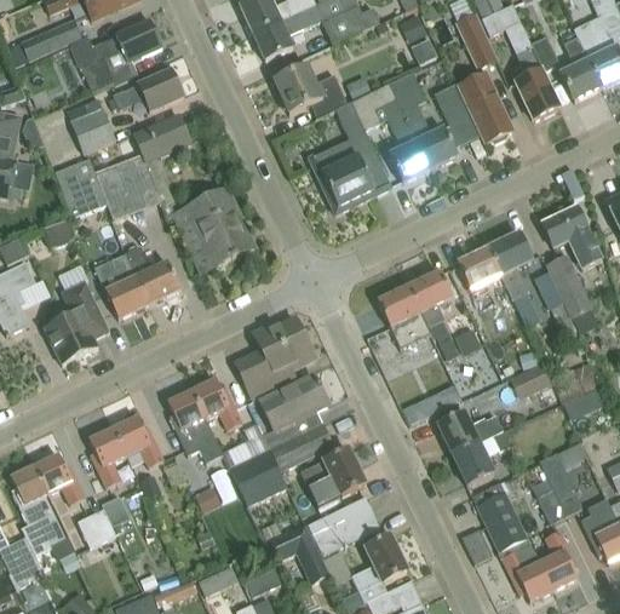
[(107,15),(119,9),(139,0),(49,0),(44,3),(50,15),(80,0),(82,0),(92,21),(107,13),(107,15)]
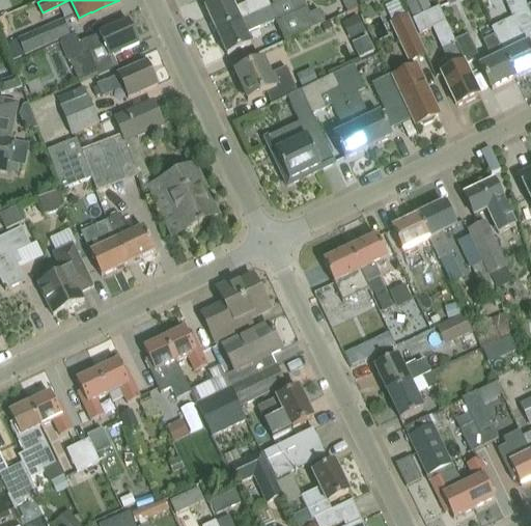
[(213,0),(205,3),(216,28),(270,4),(270,2),(269,0),(247,0),(234,5),(232,0),(213,0)]
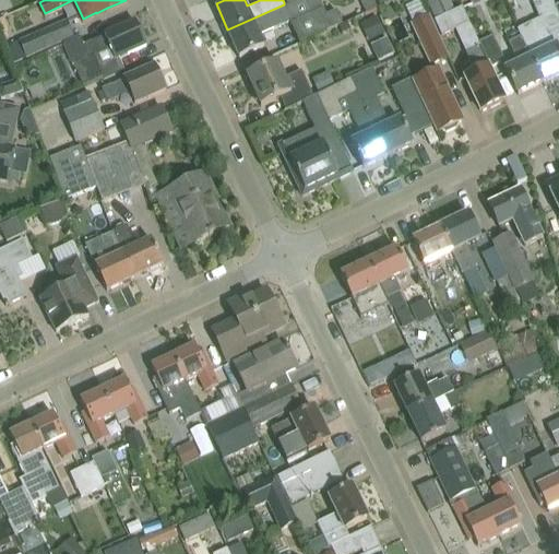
[(293,0),(284,4),(227,30),(239,55),(259,46),(264,44),(259,32),(289,18),(299,38),(342,20),(335,7),(326,11),(323,6),(322,6),(319,0),(293,0)]
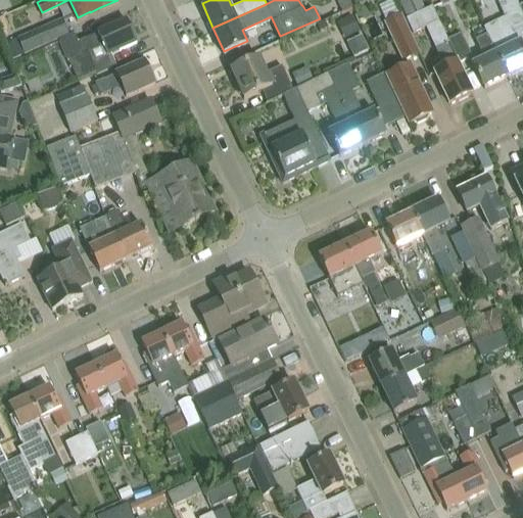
[(338,0),(341,8),(342,7),(351,3),(350,0),(338,0)]
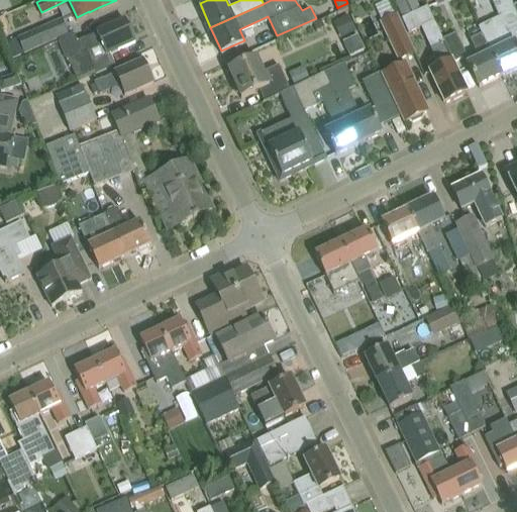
[(427,2),(419,6),(416,0),(395,0),(408,28),(434,16),(427,2)]
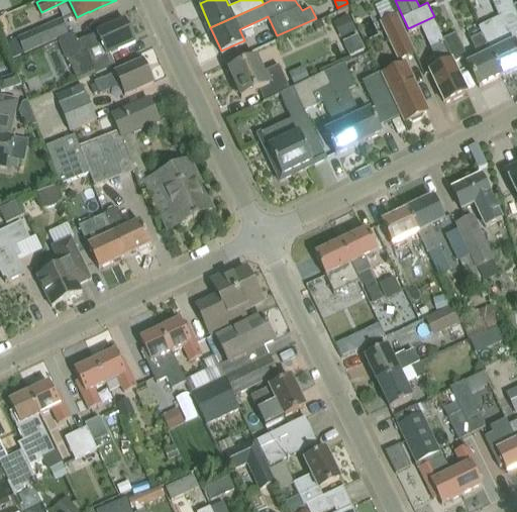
[(492,18),(480,24),(502,73),(516,65),(516,9),(513,0),(492,0),(498,15),(492,18)]
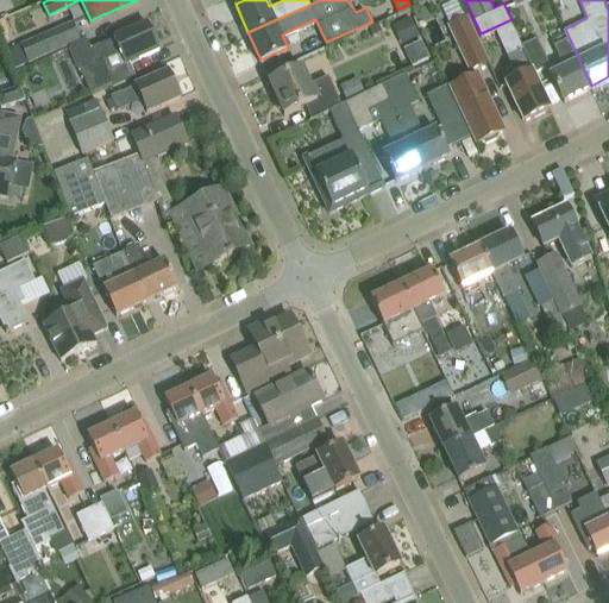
[(409,14),(391,22),(401,42),(419,33),(409,14)]
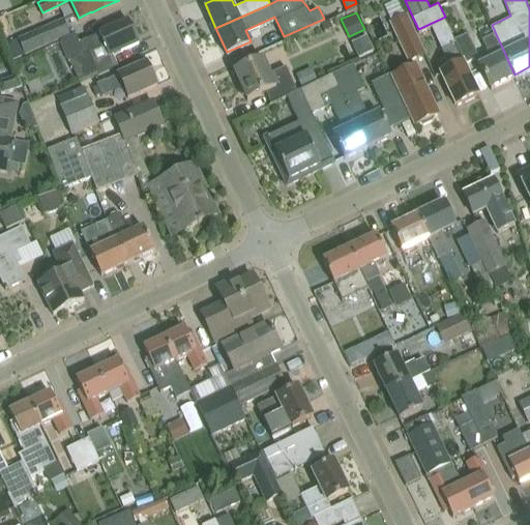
[(18,35),(6,40),(12,56),(25,51),(68,31),(61,13),(17,34),(18,35)]
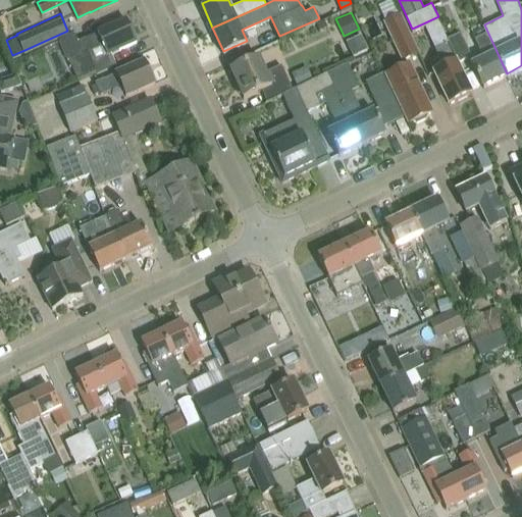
[(400,13),(386,18),(385,19),(403,55),(417,48),(400,13)]
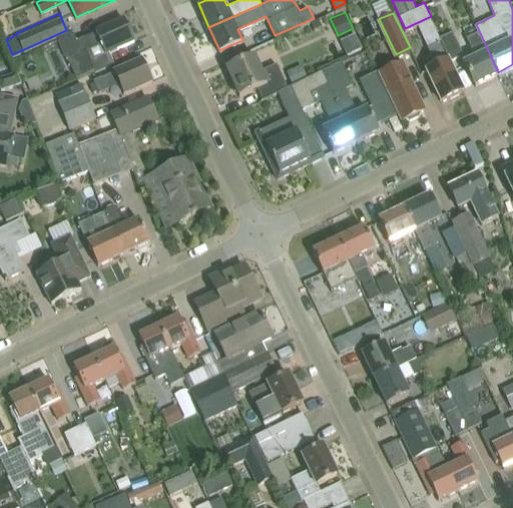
[(73,30),(58,36),(66,56),(81,50),(81,49),(85,48),(90,58),(108,50),(134,39),(124,17),(106,25),(95,29),(95,30),(85,34),(84,34),(76,38),(73,30)]
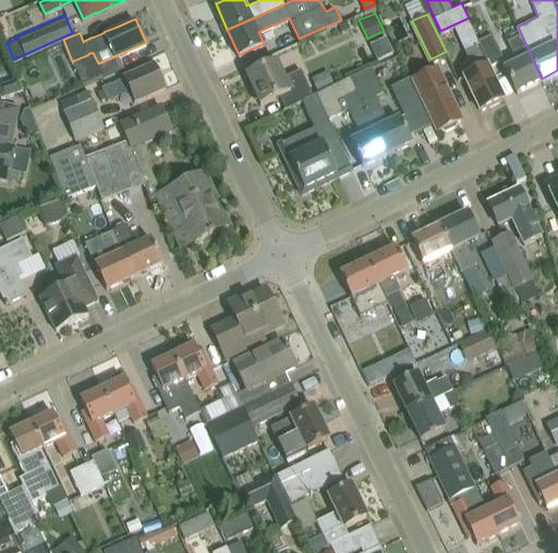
[(519,59),(505,65),(507,71),(517,91),(542,79),(518,26),(506,32),(519,59)]
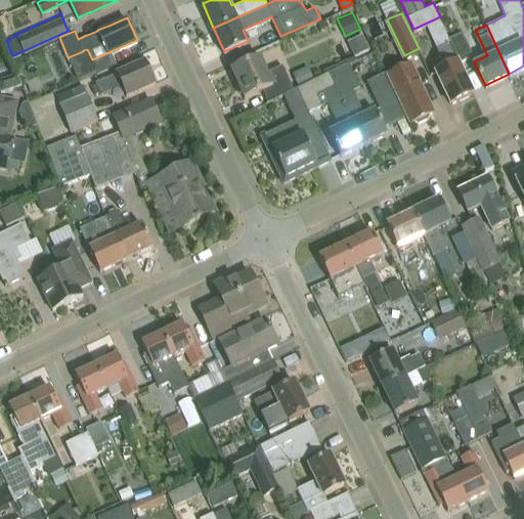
[(462,29),(448,36),(460,59),(473,53),(462,29)]
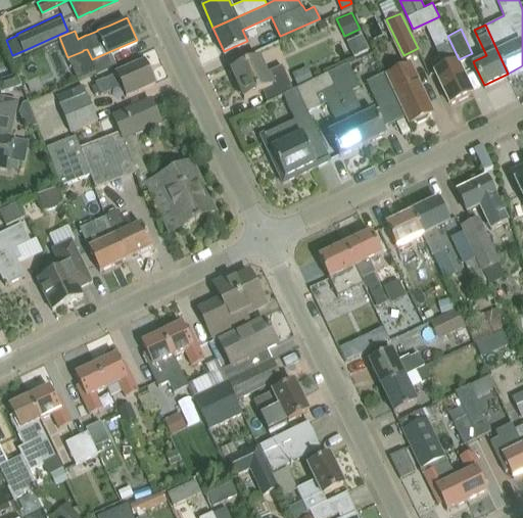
[(472,91),(463,73),(446,39),(447,39),(446,36),(442,38),(443,41),(436,45),(444,63),(434,68),(450,101),(472,91)]
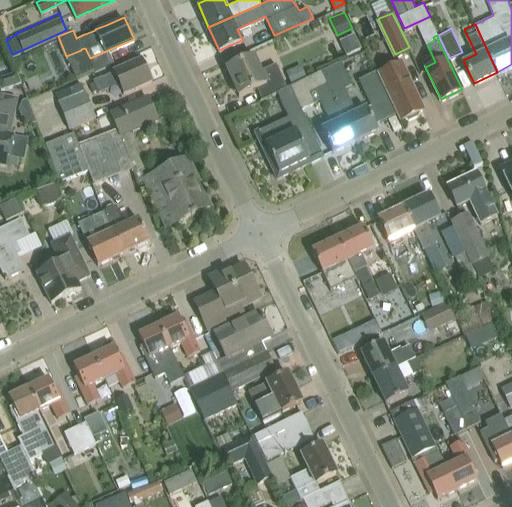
[(257,86),(261,96),(287,85),(276,61),(260,68),(254,54),(226,66),(239,94),(257,86)]
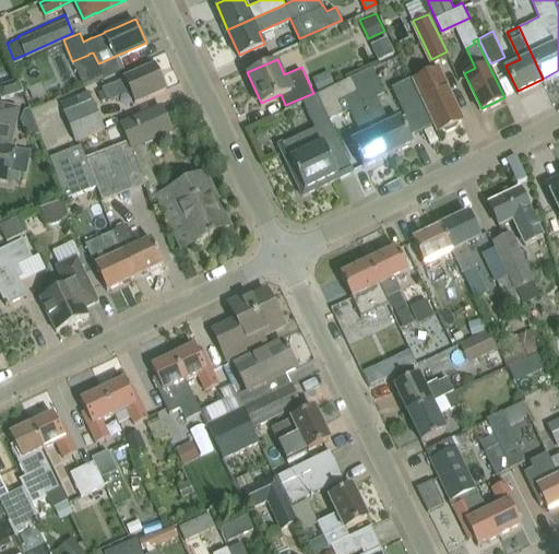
[(134,101),(146,95),(166,86),(155,62),(123,75),(123,74),(102,84),(103,85),(97,87),(100,96),(106,94),(107,97),(118,93),(129,87),(134,101)]
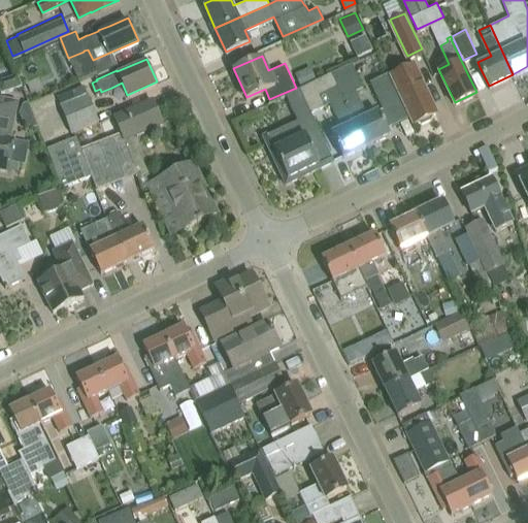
[(407,113),(389,73),(371,82),(384,107),(367,116),(355,89),(363,85),(352,62),(331,71),(366,143),(390,132),(386,124),(407,113)]
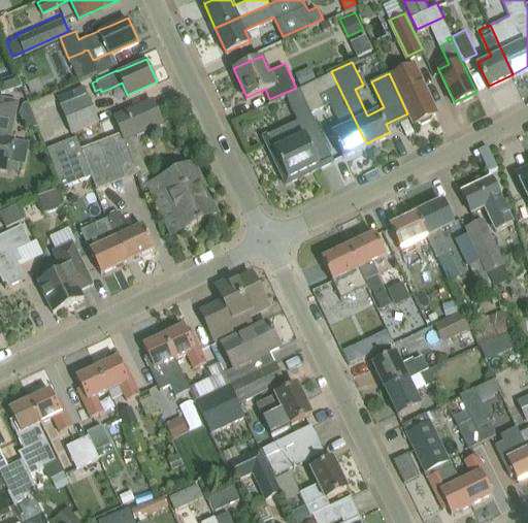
[(391,73),(414,122),(436,110),(414,63),(391,73)]
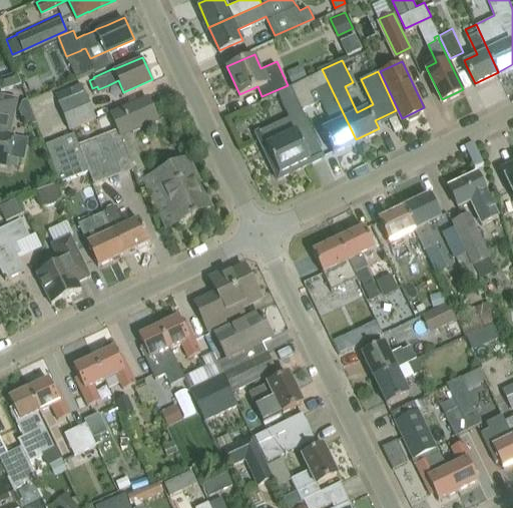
[(301,62),(286,69),(290,79),(306,72),(301,62)]
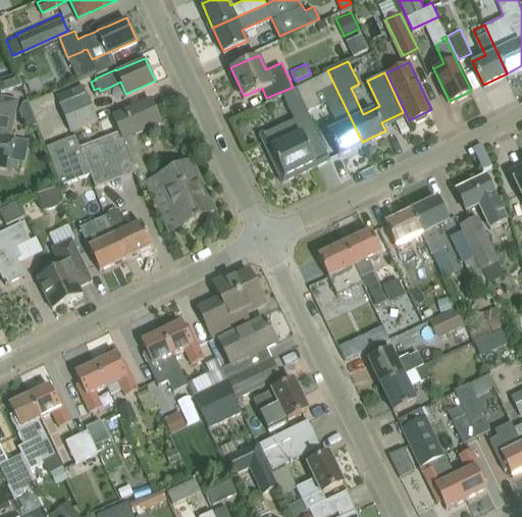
[(338,153),(362,142),(327,70),(304,81),(305,83),(297,87),(306,108),(319,103),(313,92),(321,88),(338,125),(327,130),(338,153)]
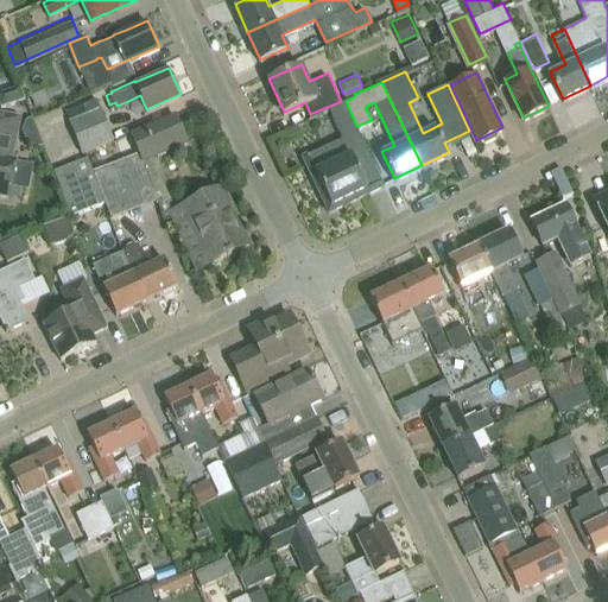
[(20,83),(0,89),(0,103),(0,105),(25,96),(20,83)]
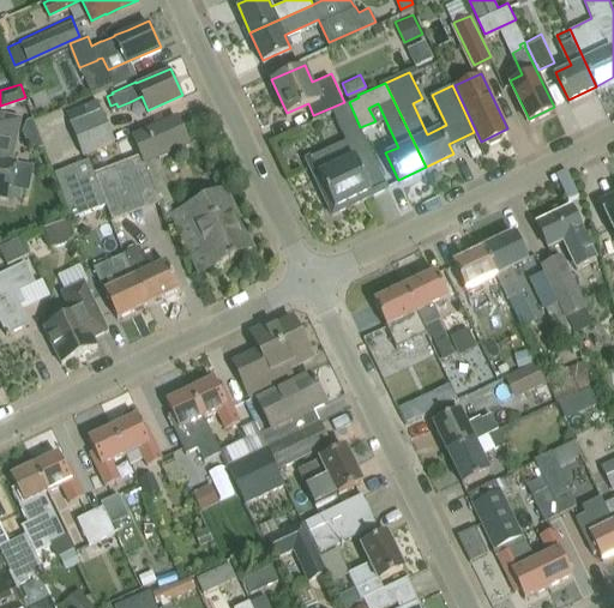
[(96,97),(67,109),(71,118),(70,118),(82,151),(114,138),(102,106),(101,106),(96,97)]
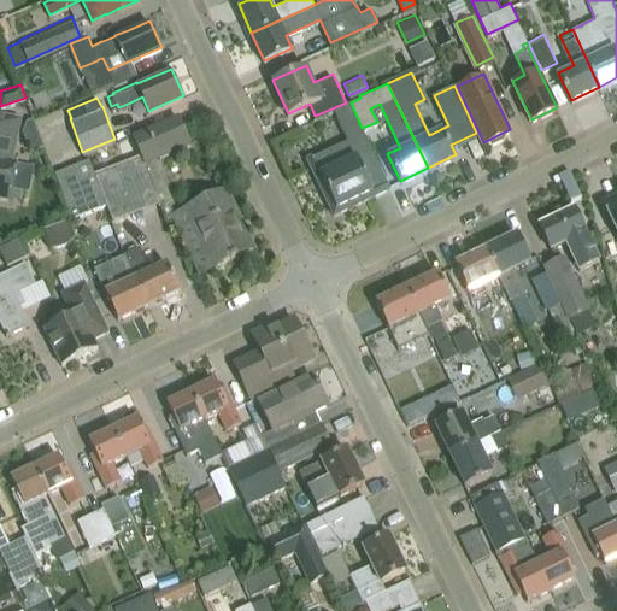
[(351,103),(346,104),(335,110),(348,139),(309,157),(334,212),(389,186),(362,128),(351,103)]
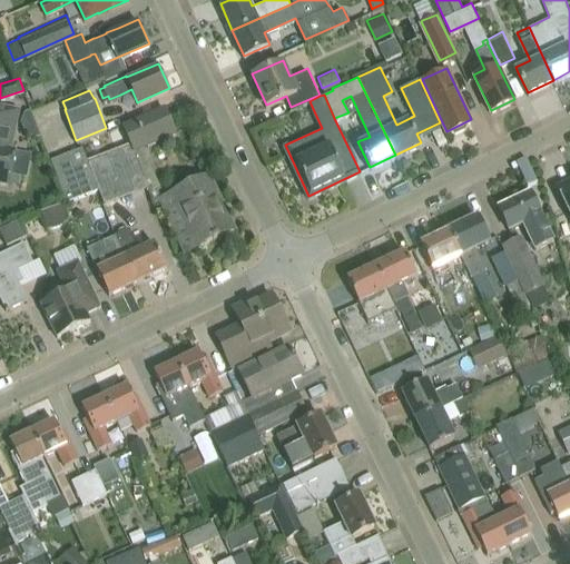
[(0,180),(8,182),(15,147),(10,147),(18,107),(0,102),(0,180)]
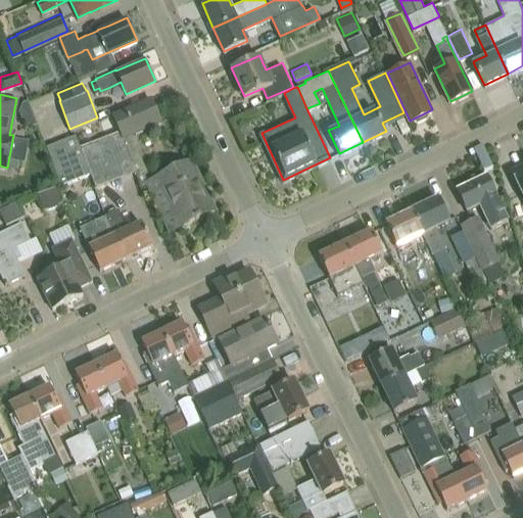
[(115,111),(125,136),(131,134),(142,129),(160,121),(150,96),(132,104),(115,111)]
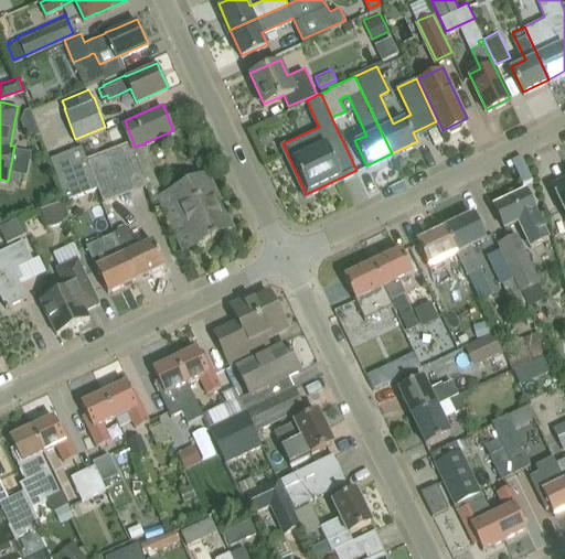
[(152,197),(153,197),(135,147),(125,120),(109,127),(115,143),(85,154),(97,185),(102,197),(145,180),(152,197)]
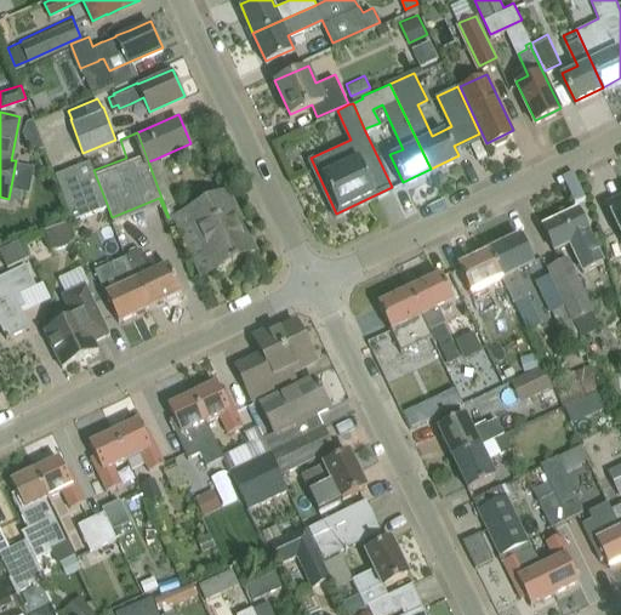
[(107,204),(93,170),(90,159),(56,172),(73,217),(107,204)]
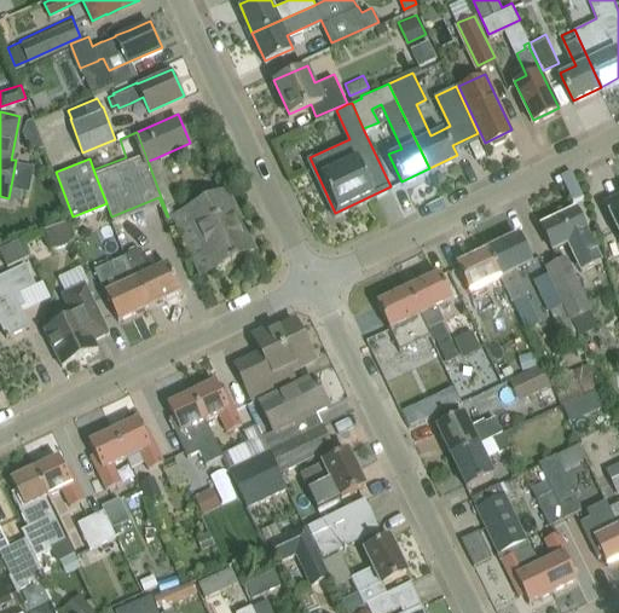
[(175,200),(155,158),(148,161),(168,217),(172,215),(172,214),(173,214),(171,209),(173,208),(169,202),(175,200)]
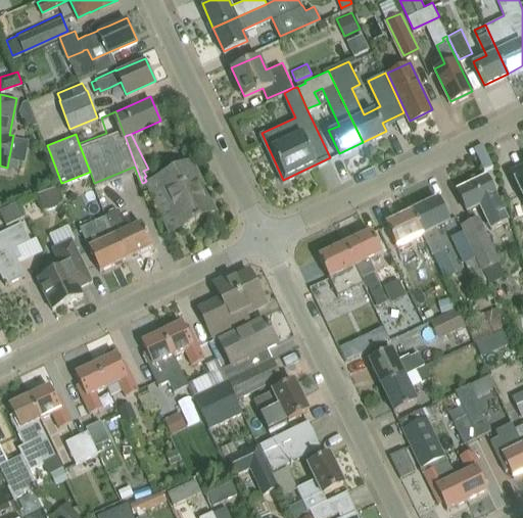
[(192,159),(146,181),(145,181),(145,182),(168,230),(195,217),(195,218),(199,217),(198,216),(215,207),(208,194),(203,193),(197,181),(199,177),(192,159)]
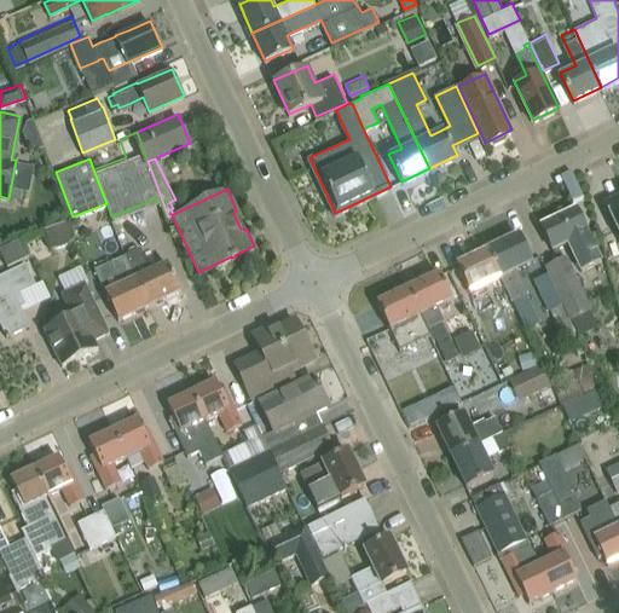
[(618,195),(606,202),(617,224),(618,229),(618,195)]
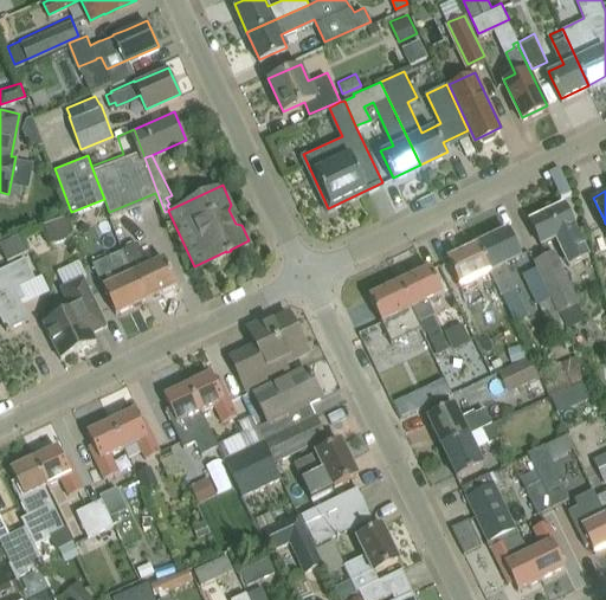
[(529,218),(540,239),(541,242),(555,234),(569,262),(588,252),(574,223),(563,201),(529,218)]
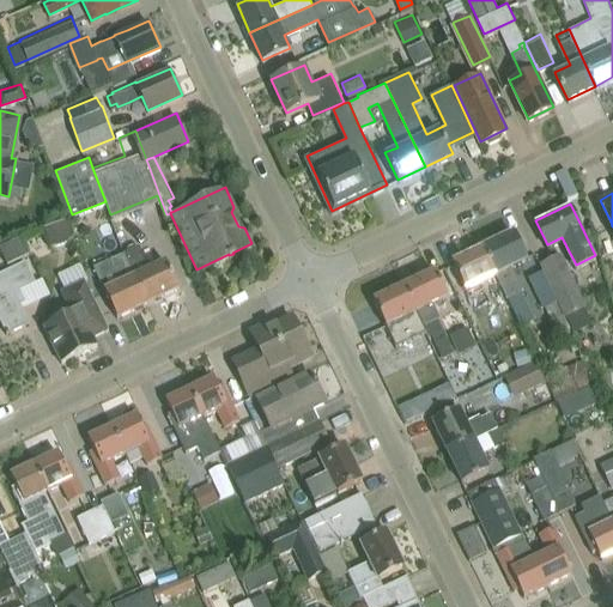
[(65,218),(43,226),(49,242),(56,243),(67,238),(72,234),(65,218)]
